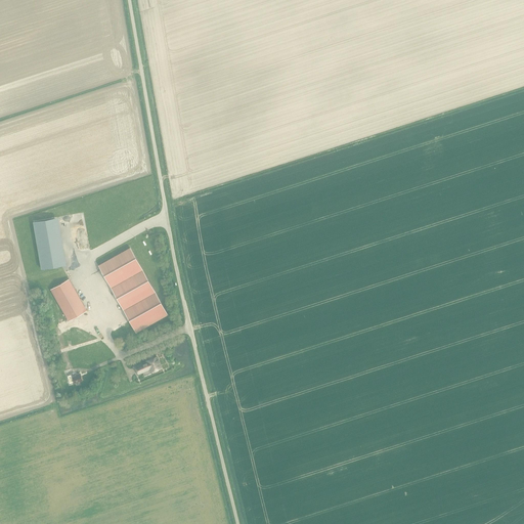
[(42,268),(61,265),(53,218),(34,221),(42,268)]
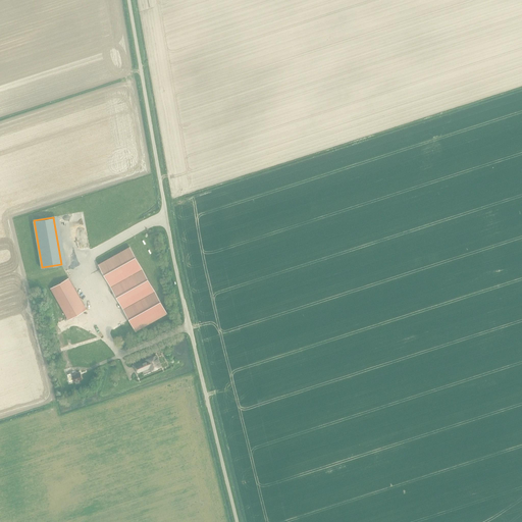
[(98,264),(136,330),(166,313),(129,247),(98,264)]
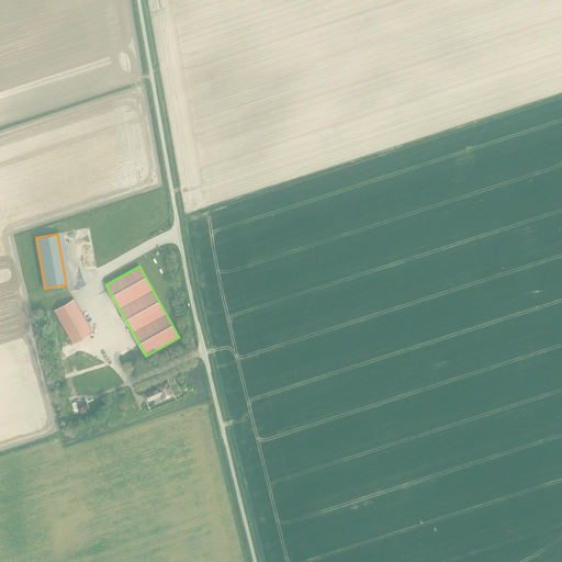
[(54,310),(74,345),(93,333),(74,299),(54,310)]
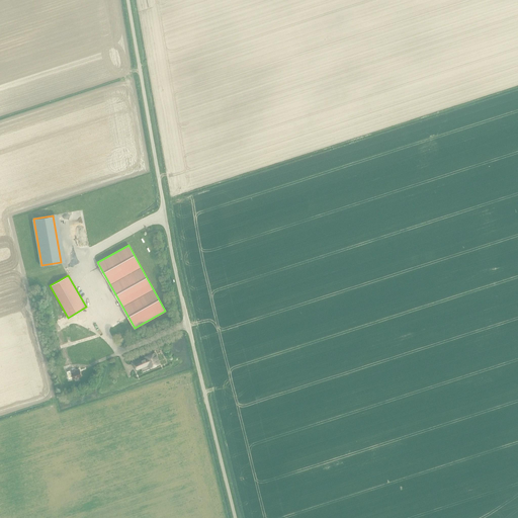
[(151,367),(159,363),(155,352),(145,357),(146,358),(141,360),(141,359),(134,362),(137,369),(149,364),(151,367)]
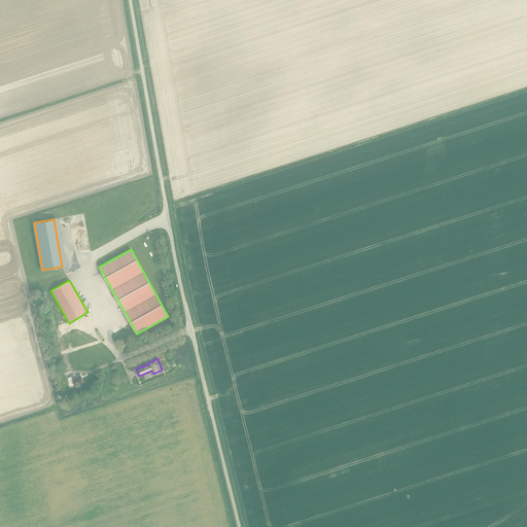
[(80,376),(76,377),(75,376),(68,378),(70,385),(74,384),(74,385),(82,383),(80,376)]
